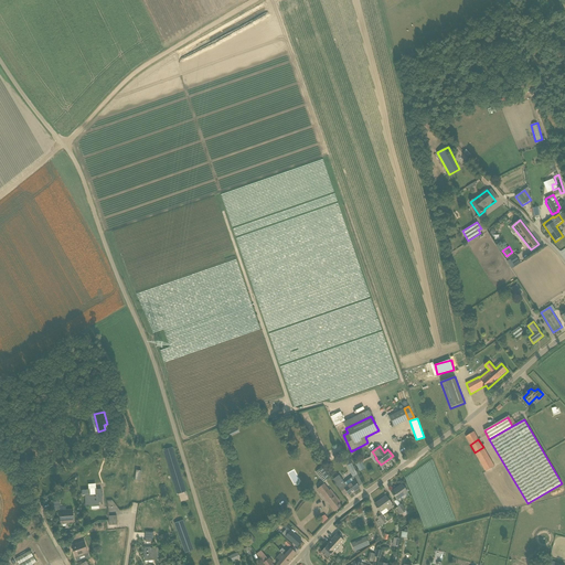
[(172,447),(163,450),(177,494),(187,492),(172,447)]
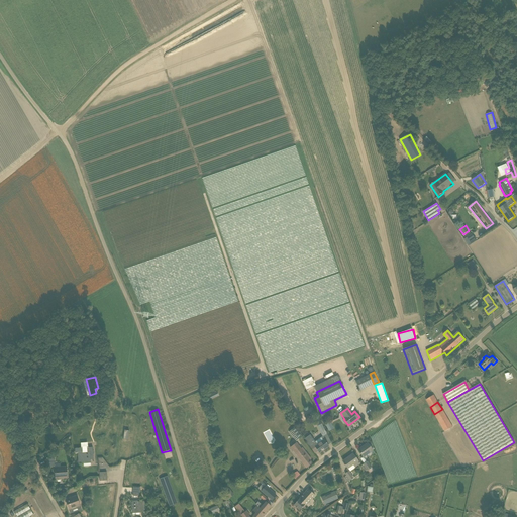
[(452,427),(446,416),(438,421),(445,431),(452,427)]
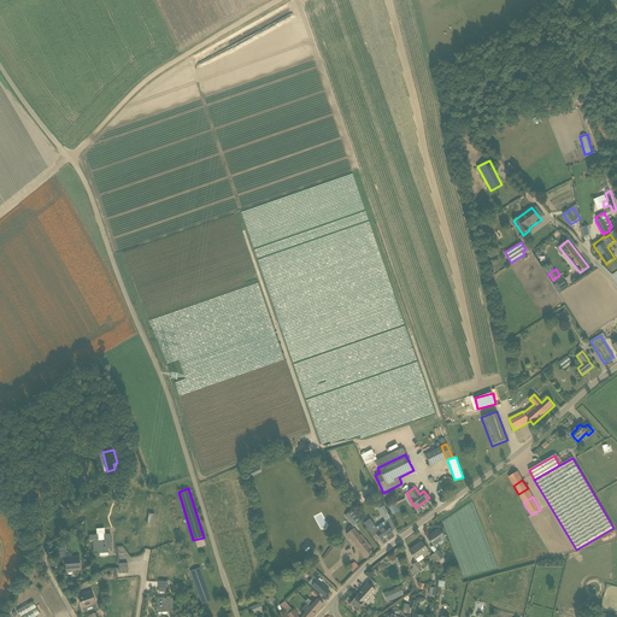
[(388,506),(393,515),(399,511),(394,503),(388,506)]
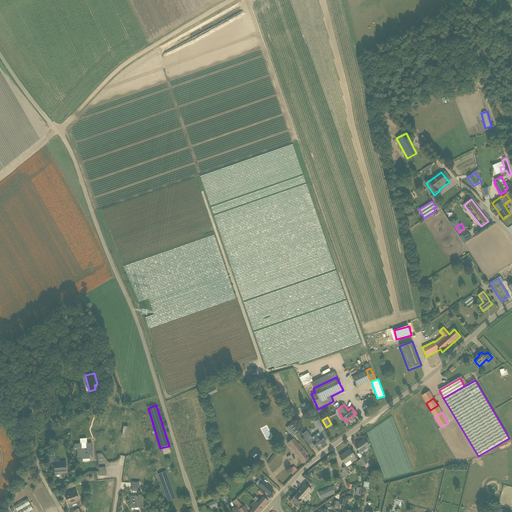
[(324,430),(318,419),(314,422),(319,432),(324,430)]
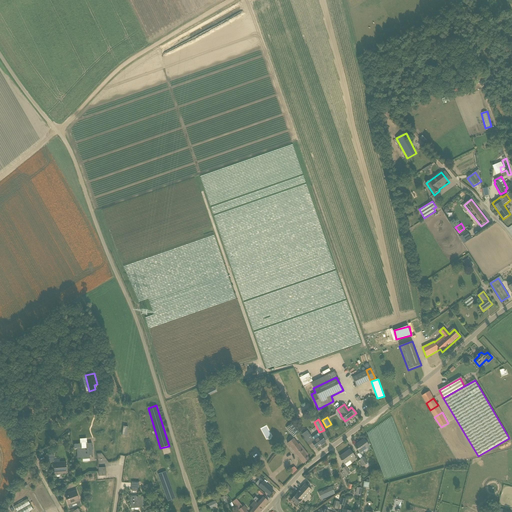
[(292,424),(287,428),(294,437),(299,433),(292,424)]
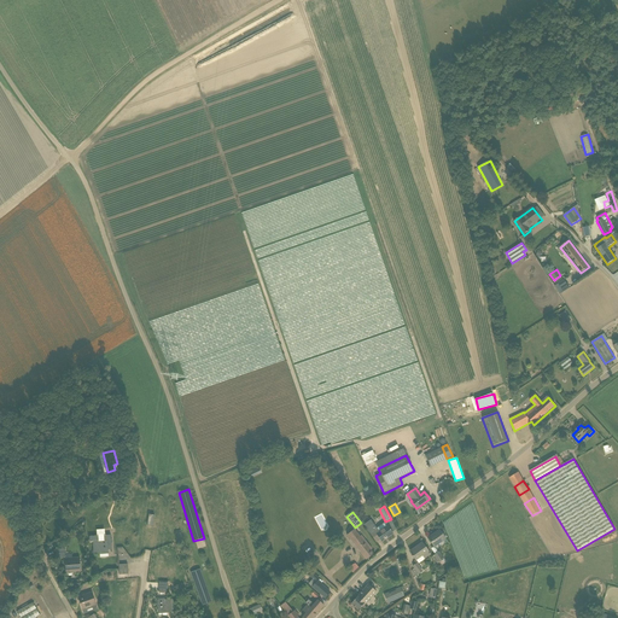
[(379,538),(382,541),(392,534),(388,526),(386,526),(384,523),(375,529),(373,524),(372,524),(371,523),(366,526),(375,541),(379,538)]
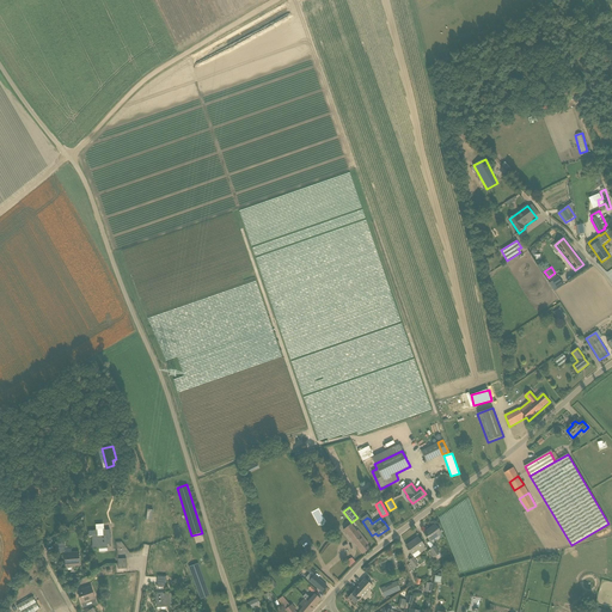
[(343,530),(362,555),(369,549),(367,545),(368,544),(357,531),(356,531),(350,524),(343,530)]
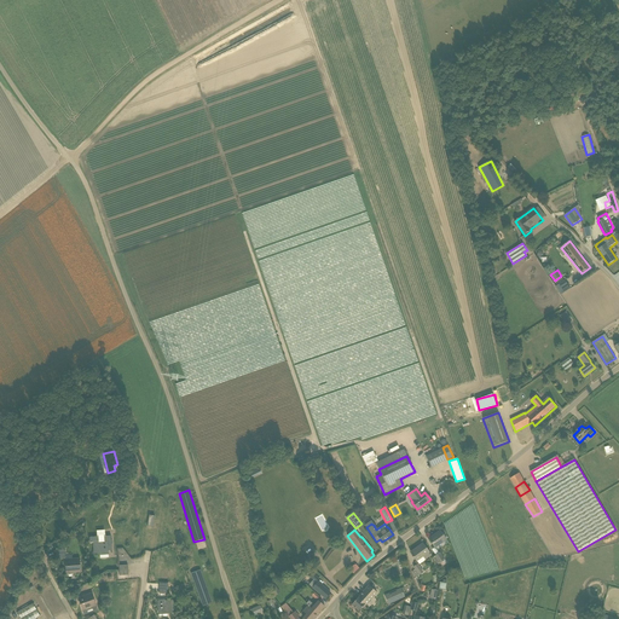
[(446,539),(440,531),(429,539),(435,548),(446,539)]
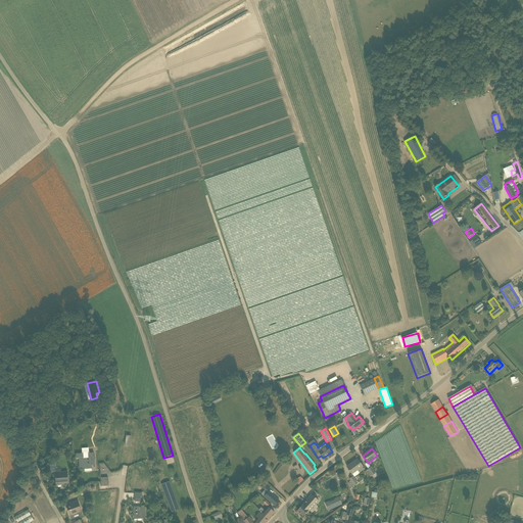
[(79,459),(80,469),(85,469),(85,468),(92,468),(92,464),(95,463),(94,453),(88,453),(88,452),(83,453),(83,454),(76,454),(77,459),(79,459)]
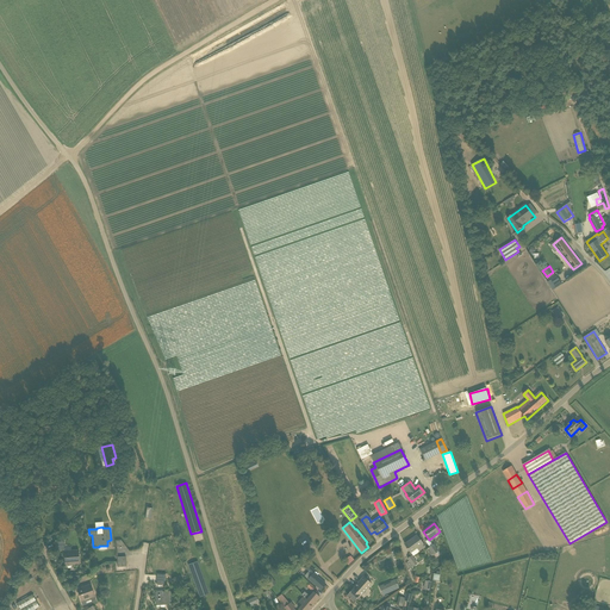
[(424,547),(417,535),(410,540),(411,541),(405,545),(410,553),(417,548),(419,552),(424,547)]
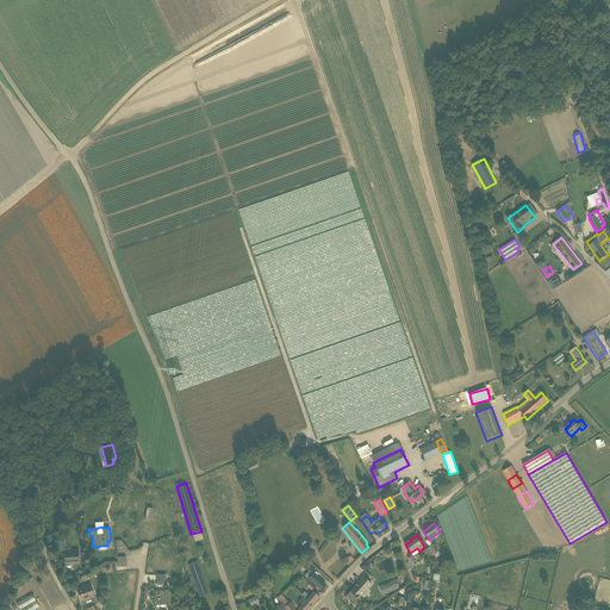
[(434,555),(439,552),(440,551),(434,543),(428,547),(434,555)]
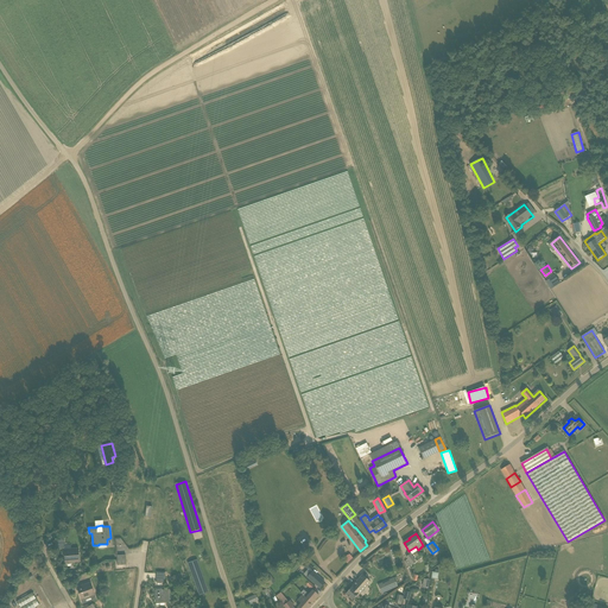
[(78,549),(64,550),(64,562),(73,562),(80,562),(78,549)]
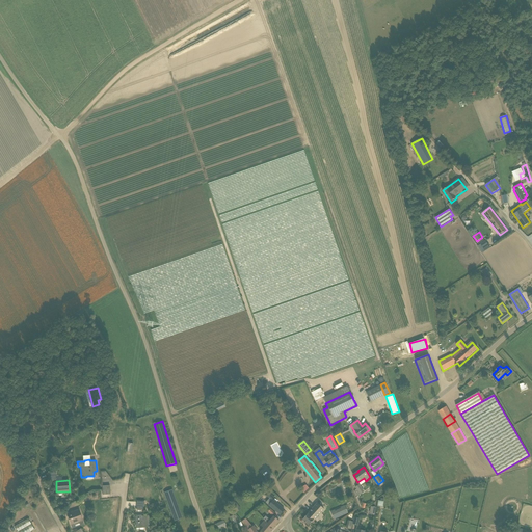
[(182,519),(171,489),(164,493),(175,522),(182,519)]
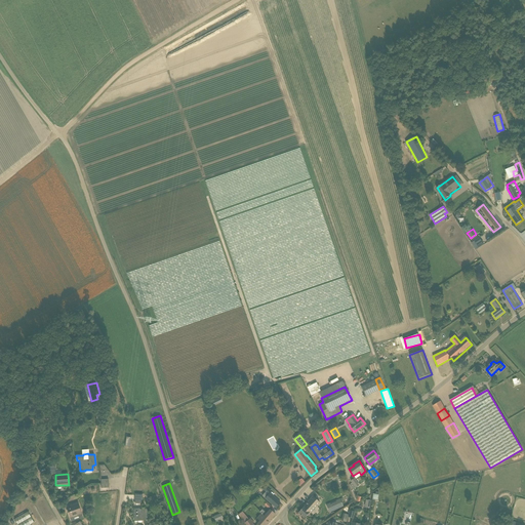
[(276,508),(280,503),(269,492),(270,490),(265,486),(263,489),(266,491),(263,495),(263,496),(276,508)]
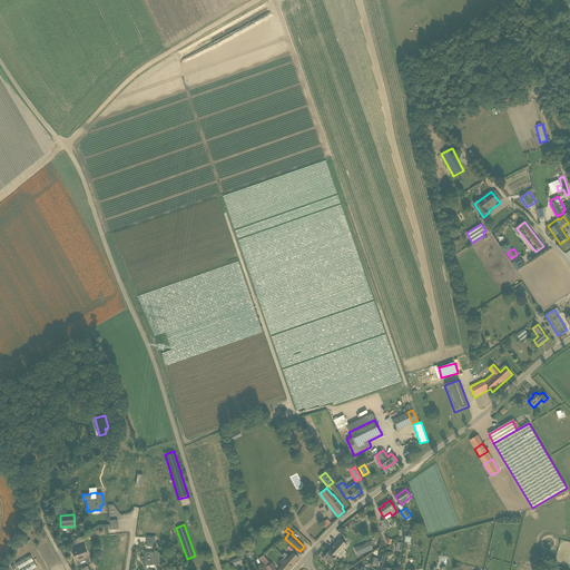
[(246,541),(253,550),(257,546),(252,538),(246,541)]
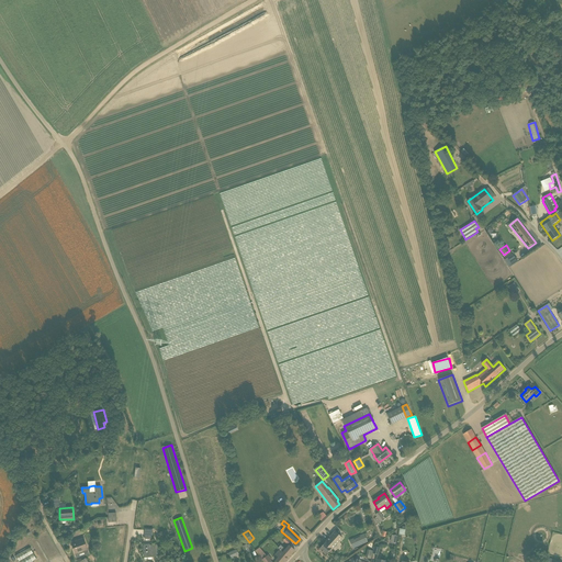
[(332,549),(343,538),(335,531),(319,549),(326,554),(332,549)]
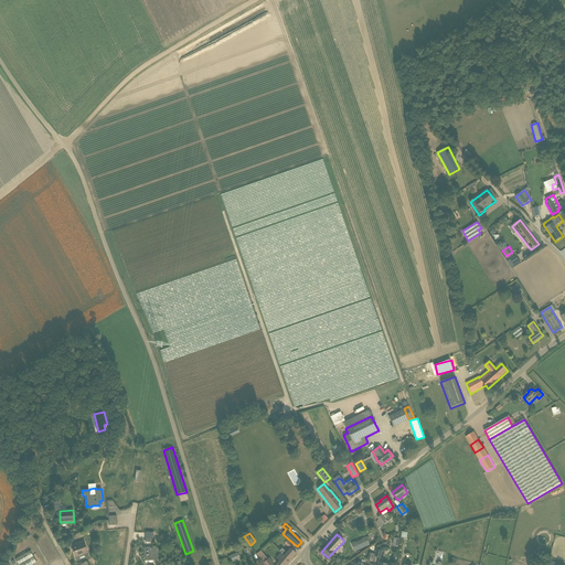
[(365,537),(351,544),(354,551),(369,545),(365,537)]
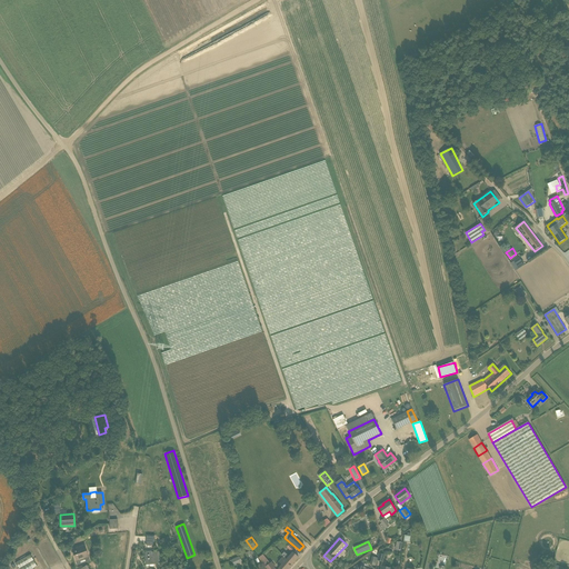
[(85,546),(71,550),(76,561),(82,558),(83,559),(89,557),(85,546)]
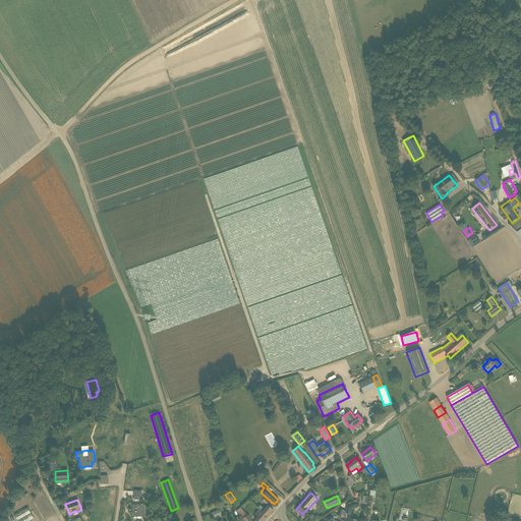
[(146,505),(132,506),(133,516),(134,519),(140,519),(140,516),(146,516),(146,505)]
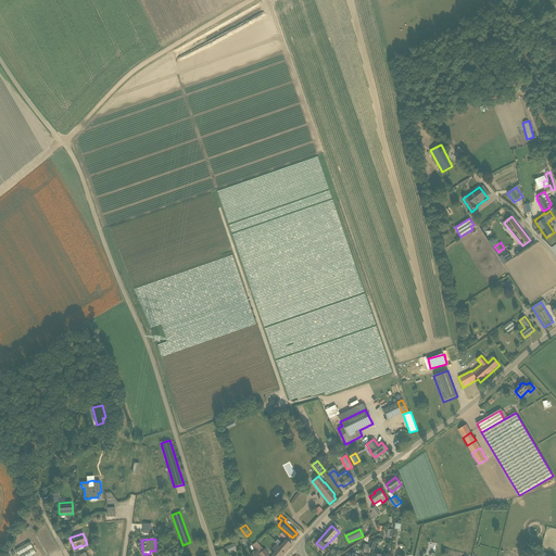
[(275,552),(272,555),(281,555),(292,545),(286,540),(282,544),(277,540),(275,542),(277,544),(273,550),(275,552)]
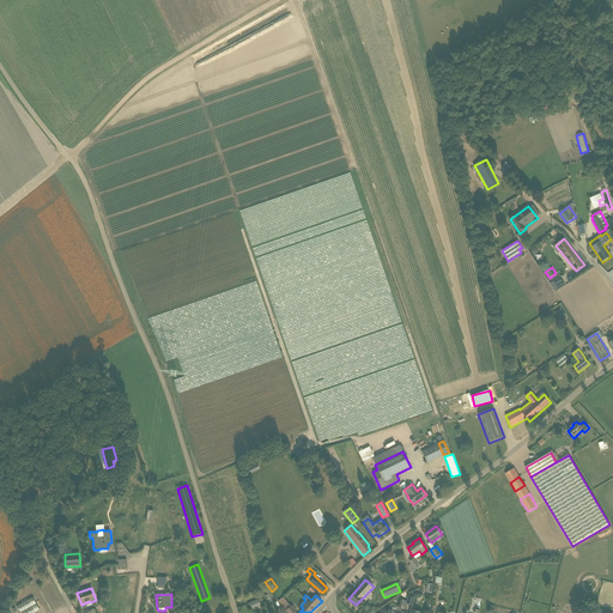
[(285,610),(291,606),(283,596),(278,601),(285,610)]
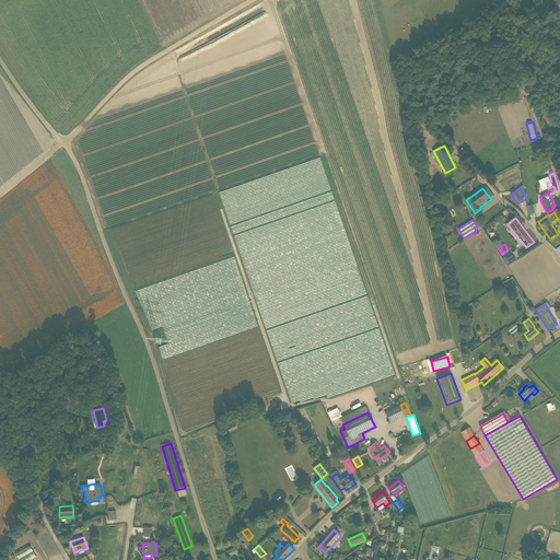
[(18,559),(31,559),(36,557),(30,546),(14,553),(18,559)]
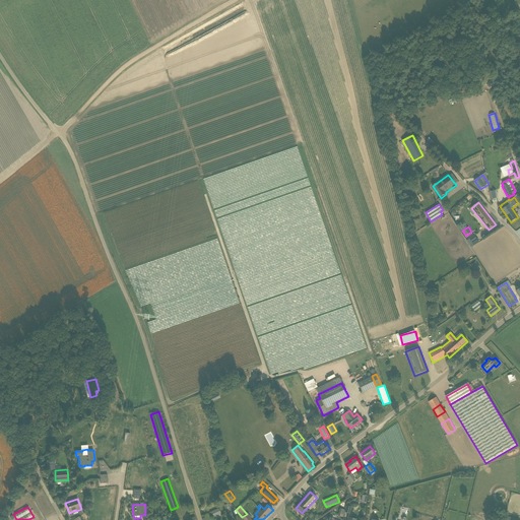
[(211,511),(213,516),(220,513),(218,508),(211,511)]
